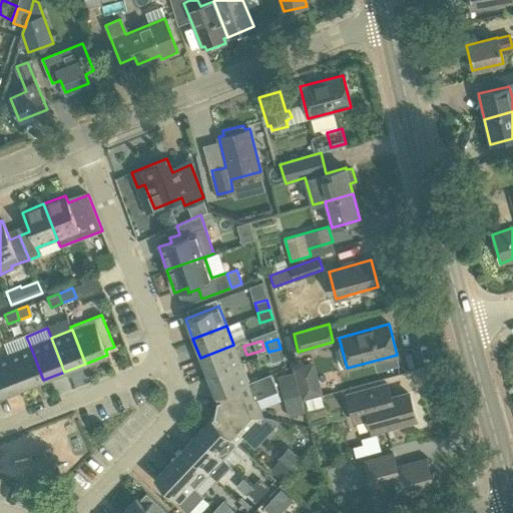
[(233,345),(200,358),(207,377),(241,364),(233,345)]
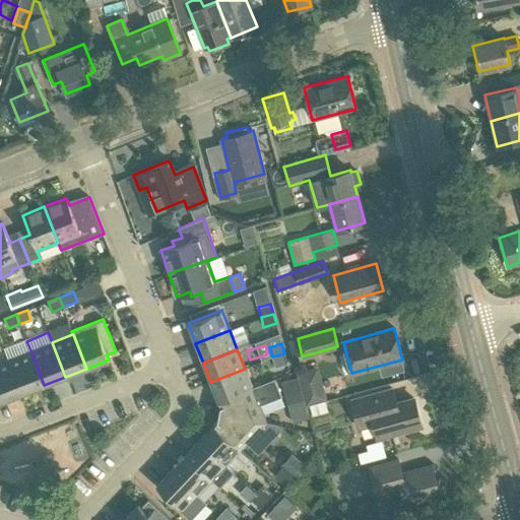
[(30,350),(8,360),(22,393),(44,385),(30,350)]
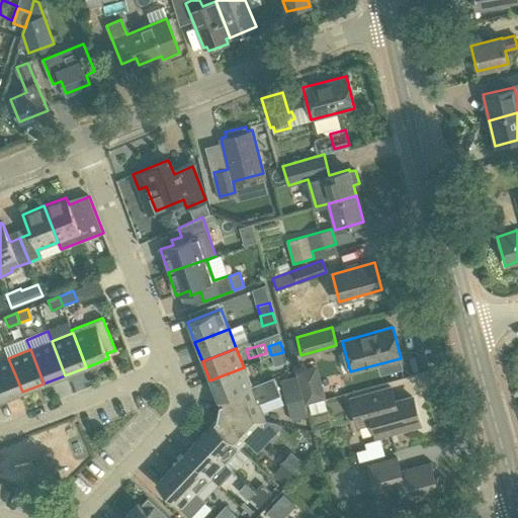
[(286,362),(283,352),(271,355),(273,365),(286,362)]
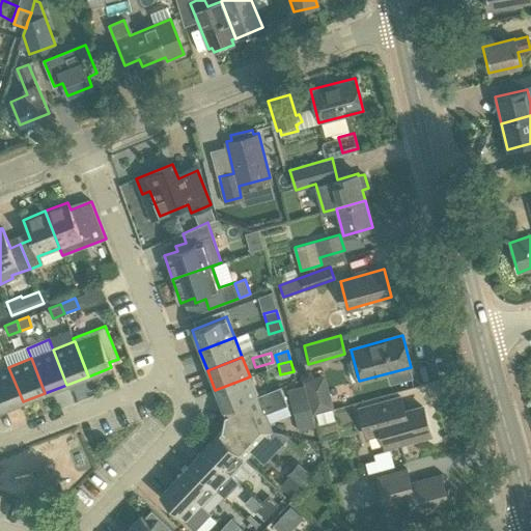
[(0,369),(0,410),(23,401),(8,367),(0,369)]
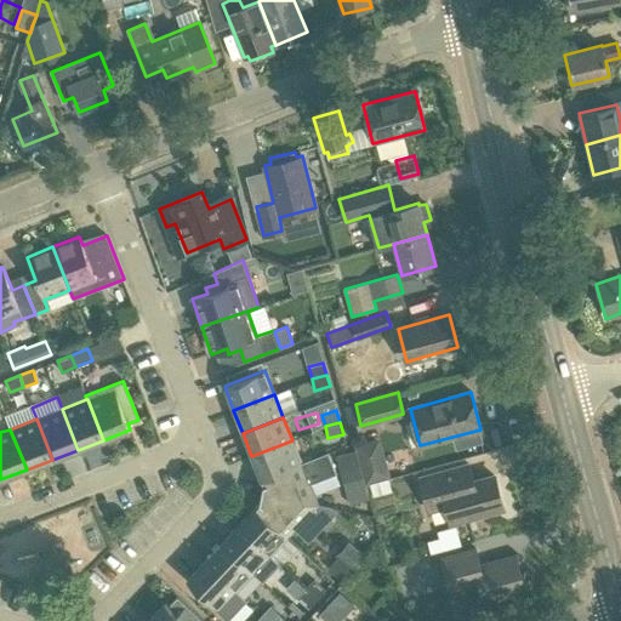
[(292,440),(251,456),(261,479),(301,463),(292,440)]
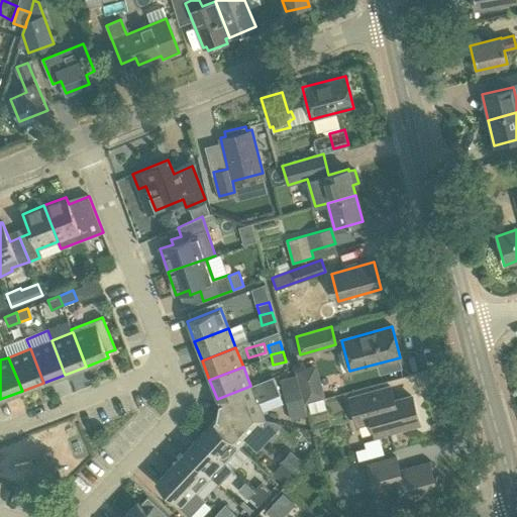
[(296,375),(280,380),(286,403),(298,400),(299,403),(303,402),(300,389),(296,375)]
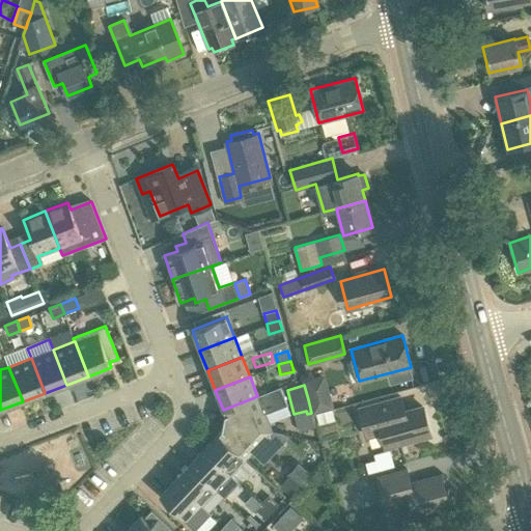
[(257,396),(223,410),(225,414),(224,414),(223,422),(272,431),(264,415),(287,406),(280,387),(257,396)]
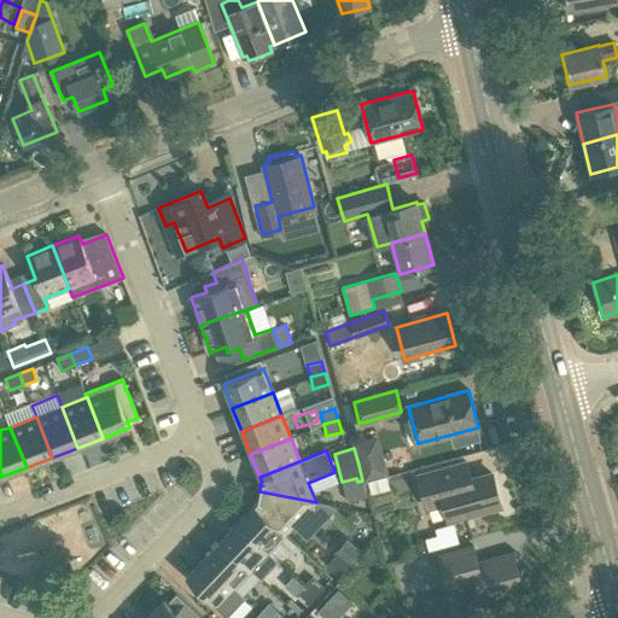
[(383,458),(359,465),(362,481),(363,483),(367,482),(385,477),(389,477),(383,458)]
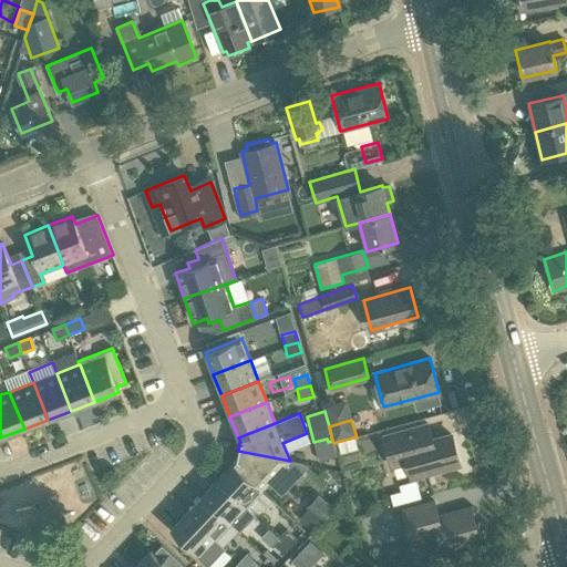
[(426,424),(384,435),(393,466),(408,462),(412,477),(459,464),(450,434),(431,440),(426,424)]
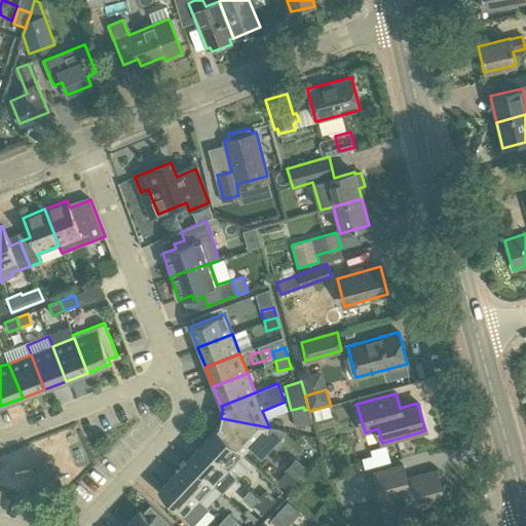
[(328,406),(312,410),(315,421),(331,417),(328,406)]
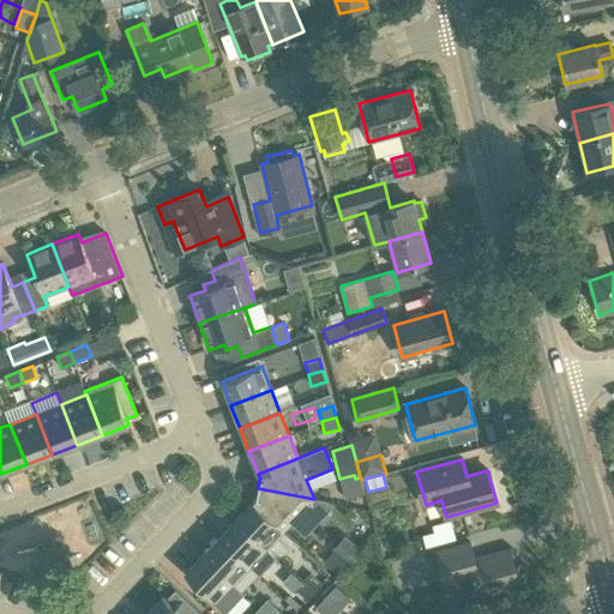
[(257,497),(252,501),(283,531),(314,499),(258,488),(256,497),(257,497)]
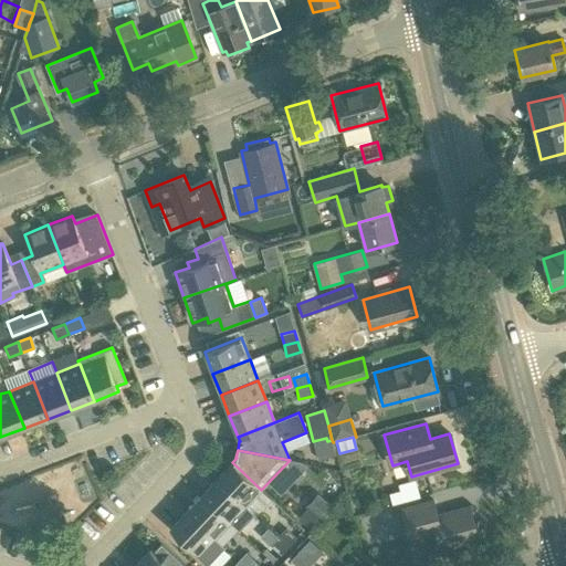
[(232,462),(217,479),(245,505),(261,490),(232,462)]
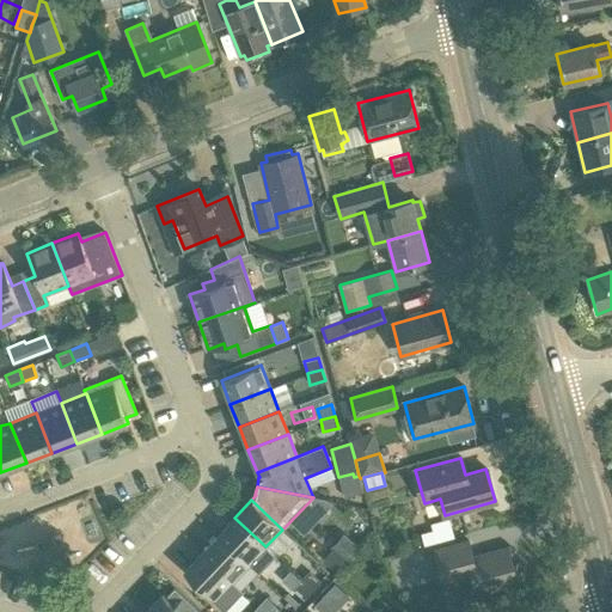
[(234,518),(218,534),(249,564),(265,546),(234,518)]
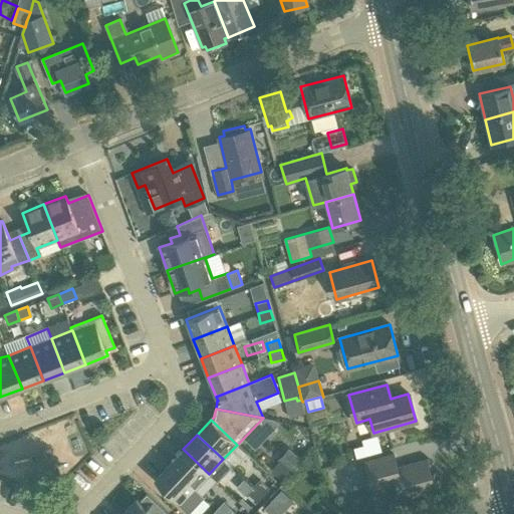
[(78,448),(56,468),(69,481),(90,462),(78,448)]
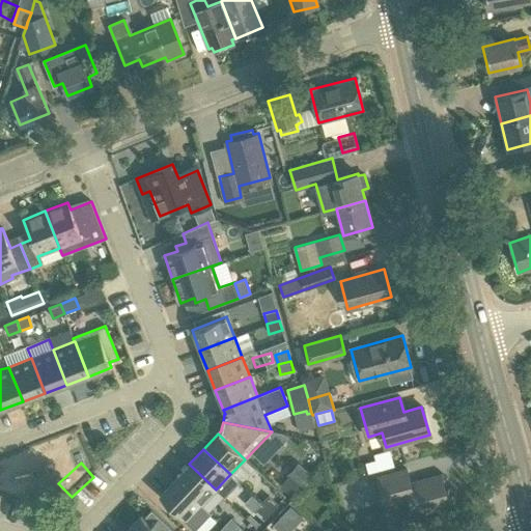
[(189,464),(174,479),(201,505),(216,490),(189,464)]
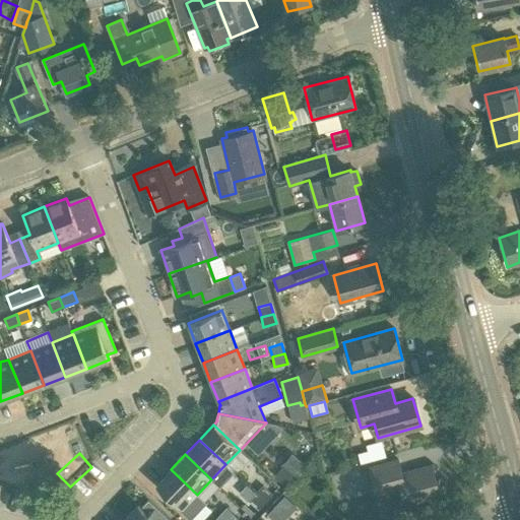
[(397,459),(369,467),(377,497),(400,491),(405,506),(440,496),(439,492),(442,491),(439,479),(436,480),(432,465),(401,473),(397,459)]
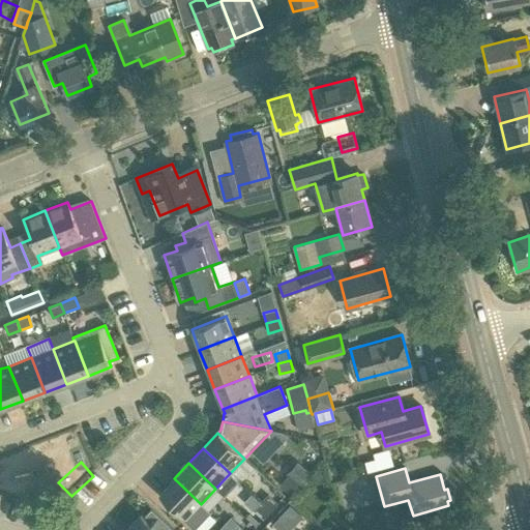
[(290,474),(281,486),(293,497),(303,486),(290,474)]
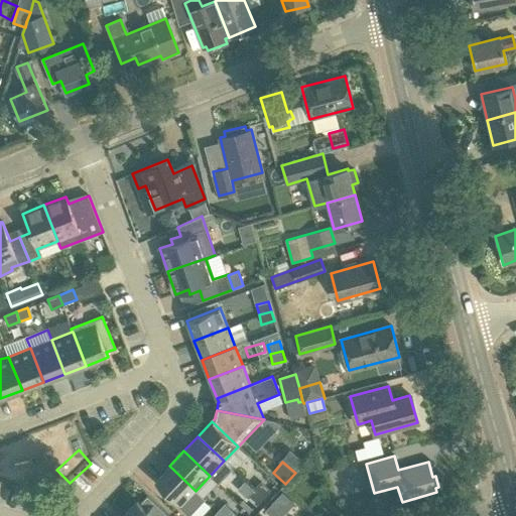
[(169,466),(155,481),(181,506),(196,491),(169,466)]
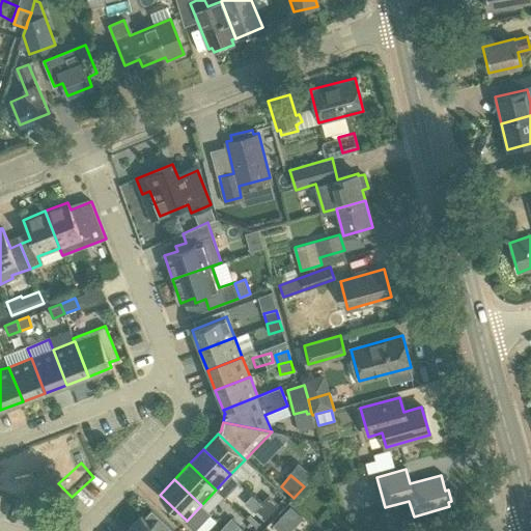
[(278,504),(268,496),(260,503),(271,512),(278,504)]
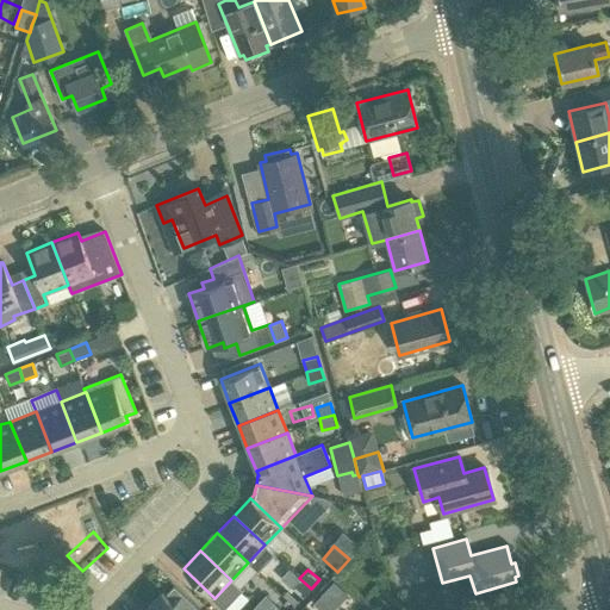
[(311,589),(299,578),(291,587),(303,597),(311,589)]
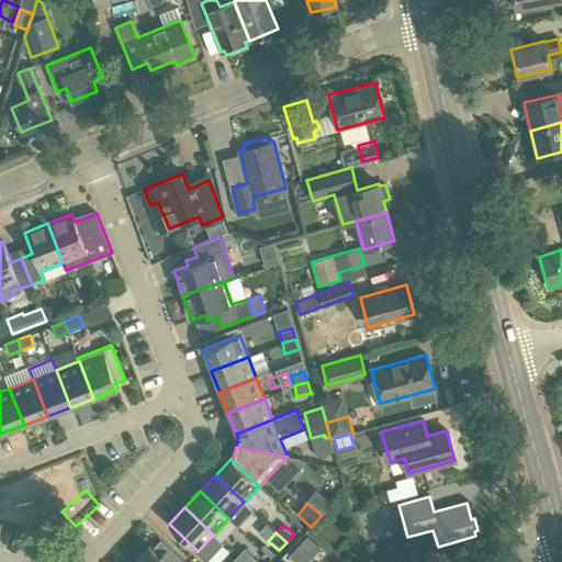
[(149,544),(133,561),(184,561),(160,539),(152,548),(149,544)]
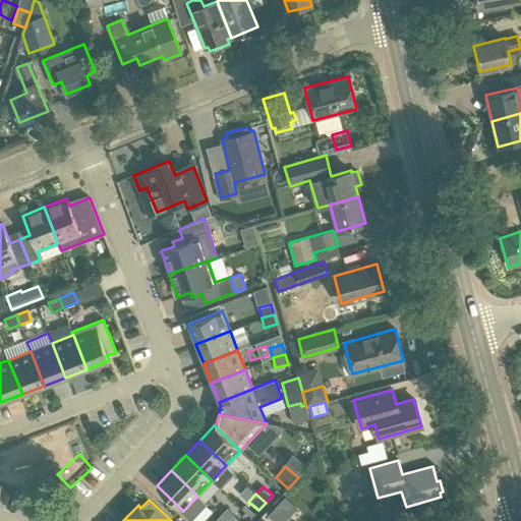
[(229,506),(213,520),(229,520),(237,513),(229,506)]
